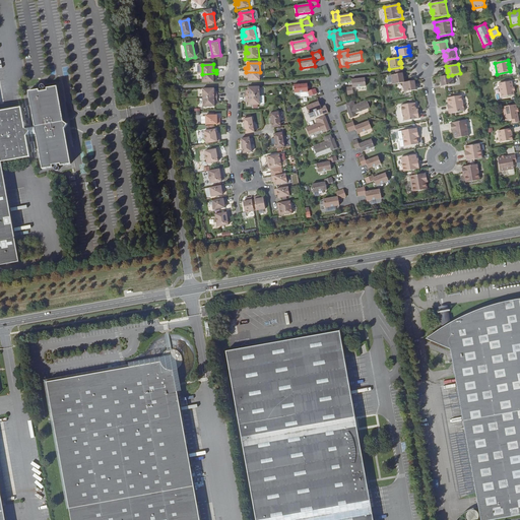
[(249,81),(260,80),(260,72),(246,72),(246,76),(248,76),(249,81)]
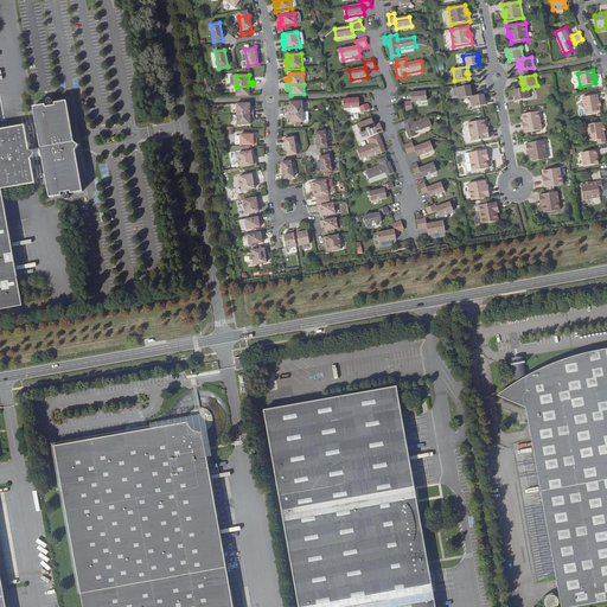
[(253,90),(253,85),(236,87),(236,97),(250,96),(250,93),(250,90),(253,90)]
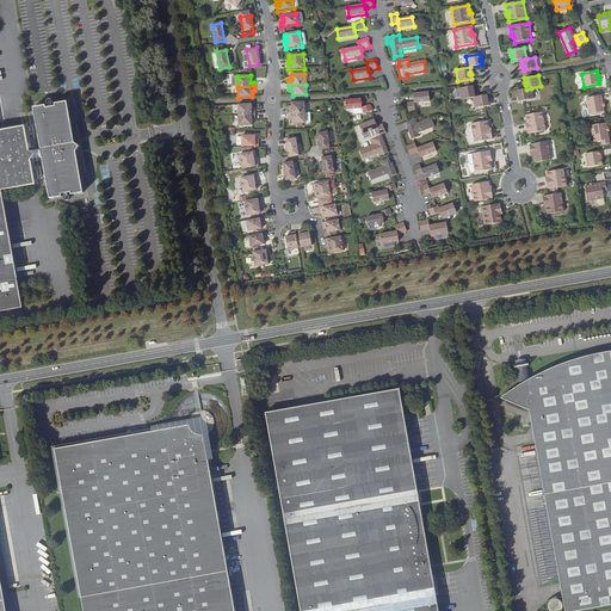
[(474,91),(474,86),(460,88),(461,100),(473,98),(475,97),(474,92),(473,93),(473,91),(474,91)]
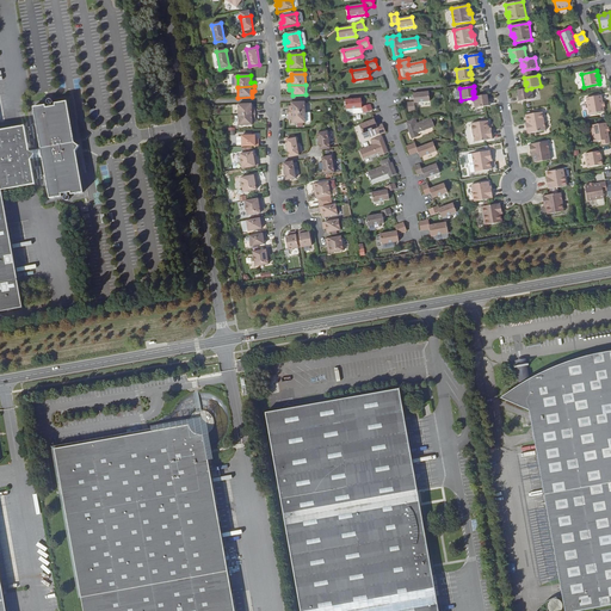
[(531,88),(517,91),(518,96),(519,96),(520,97),(518,97),(519,102),(534,99),(531,88)]
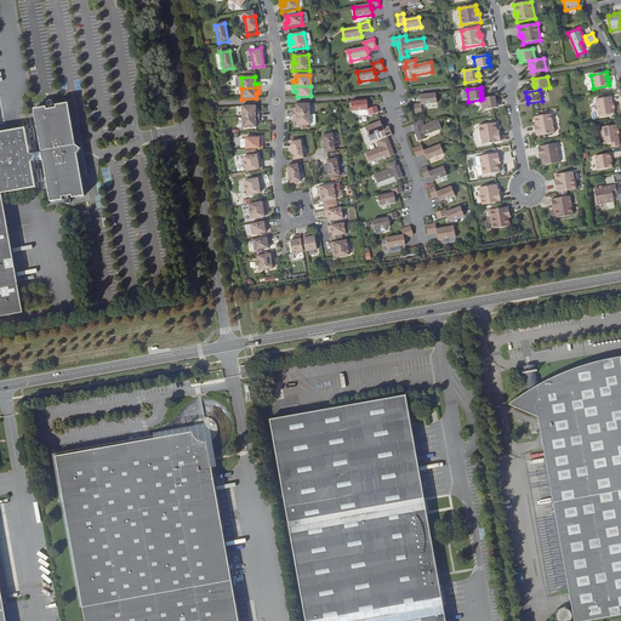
[(437,103),(436,93),(420,96),(421,104),(414,106),(415,114),(419,113),(422,113),(421,106),(437,103)]
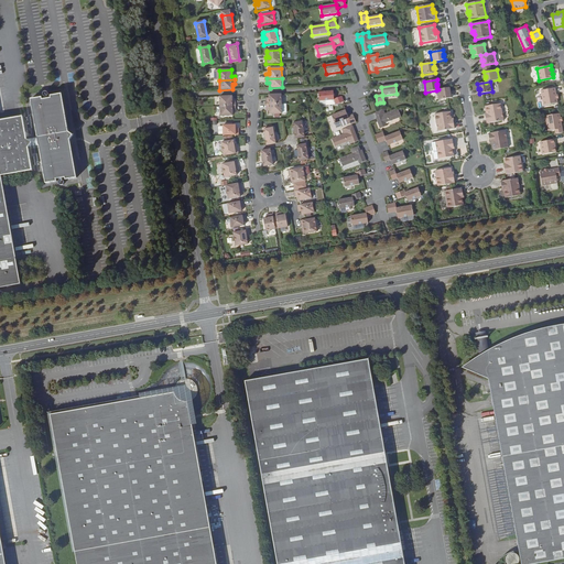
[(438,89),(436,90),(438,100),(452,98),(451,94),(449,94),(449,93),(451,93),(449,88),(438,89)]
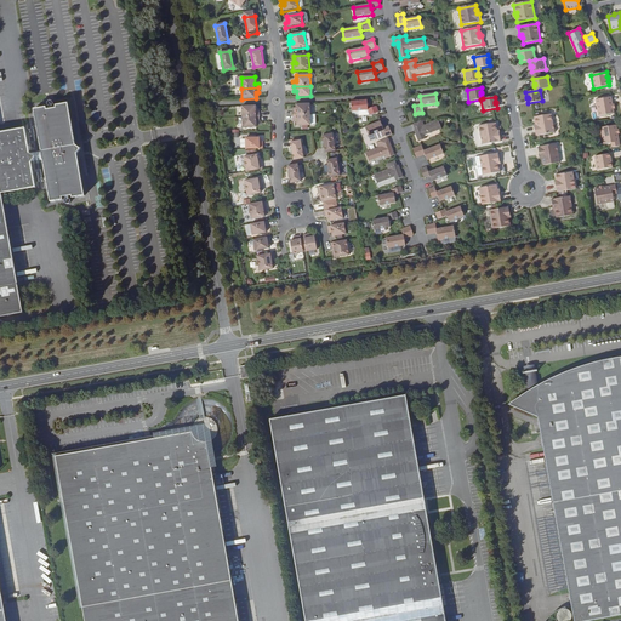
[(614,114),(611,98),(594,101),(598,117),(614,114)]
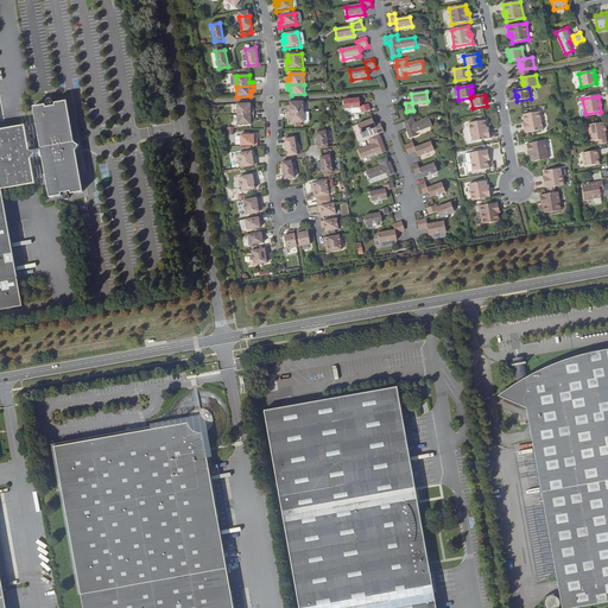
[(43,147),(30,150),(31,156),(44,153),(51,194),(61,192),(61,190),(73,188),(73,190),(83,188),(76,149),(80,143),(75,139),(68,99),(56,100),(56,103),(46,106),(46,102),(36,105),(43,147)]
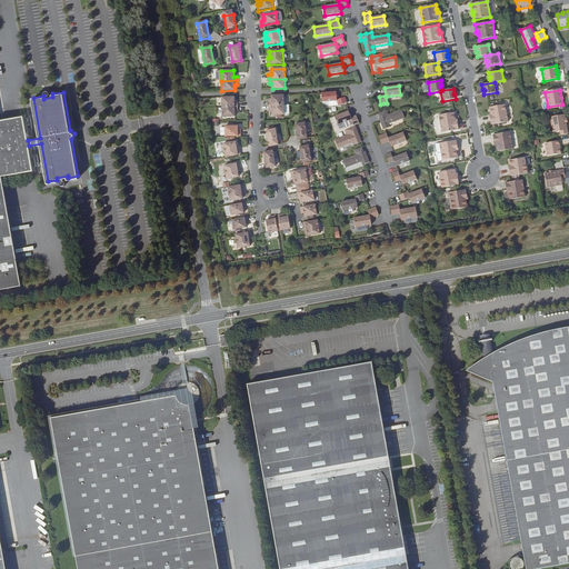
[(337,100),(337,92),(321,93),(322,102),(337,101),(339,106),(347,103),(346,98),(337,100)]
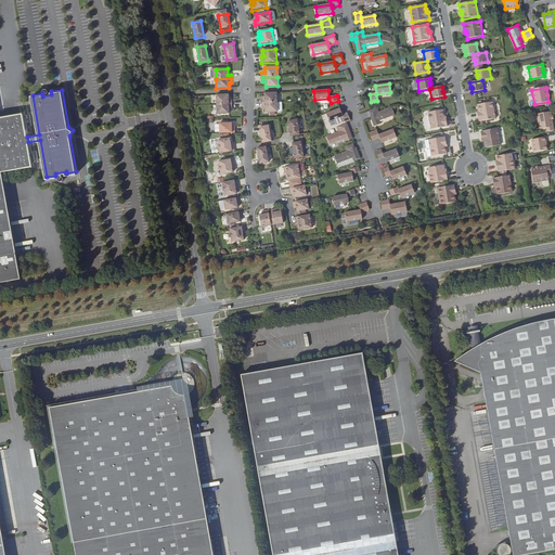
[(278,103),(276,93),(265,93),(265,97),(265,99),(261,100),(262,103),(278,103)]
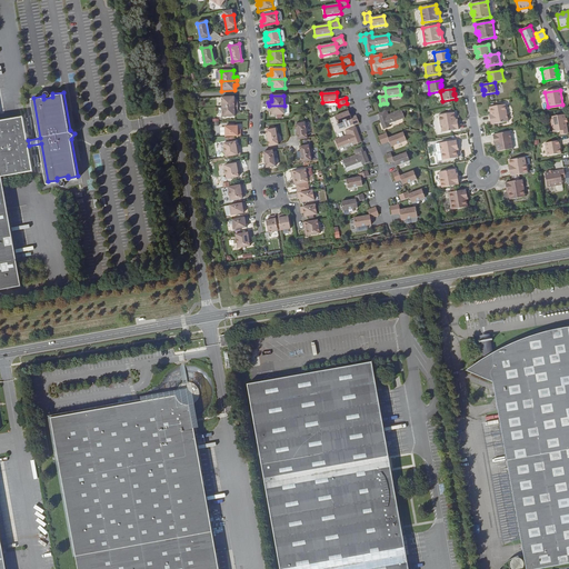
[(233,98),(221,98),(221,108),(238,107),(237,103),(235,103),(235,101),(233,98)]
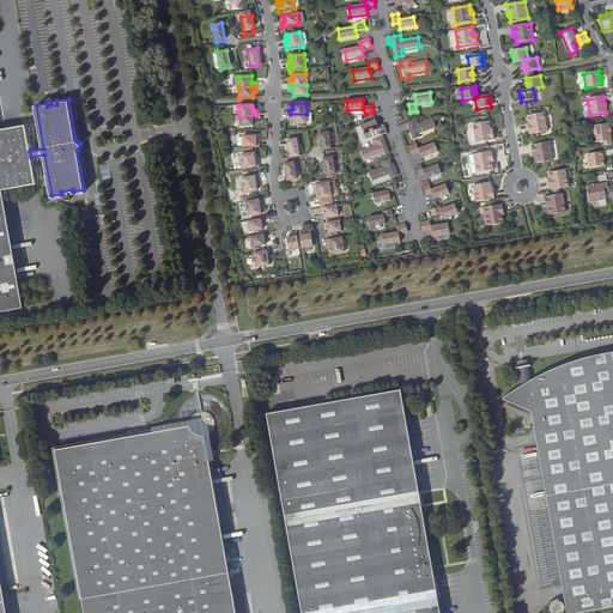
[(528,126),(529,134),(547,131),(544,113),(527,116),(529,125),(530,125),(530,126),(528,126)]
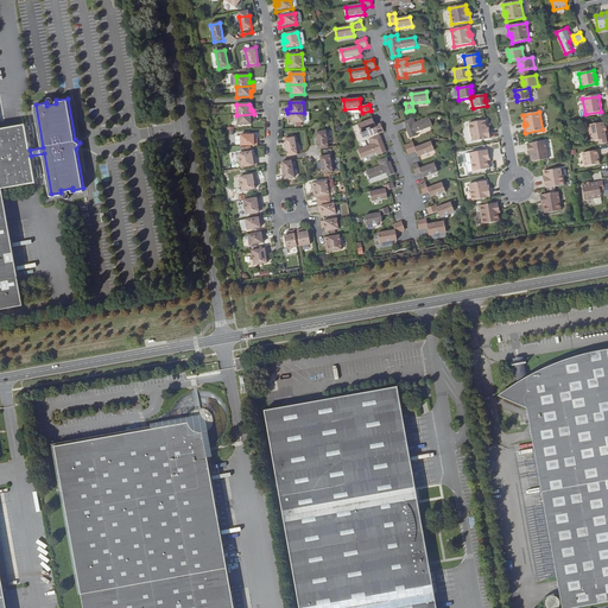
[(290,124),(304,124),(304,113),(287,113),(286,113),(287,118),(290,118),(290,120),(290,124)]
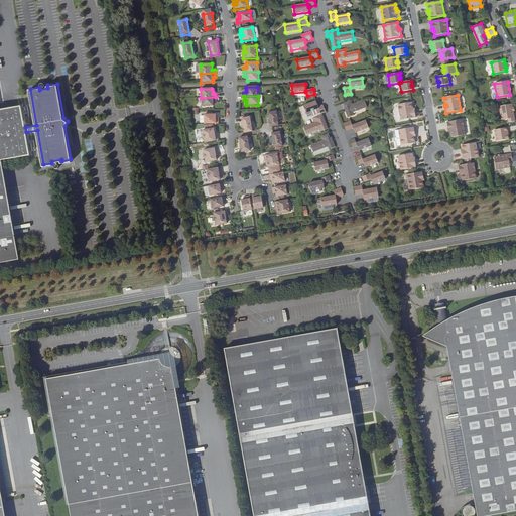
[(216,101),(216,97),(201,98),(202,107),(213,106),(213,103),(213,101),(216,101)]
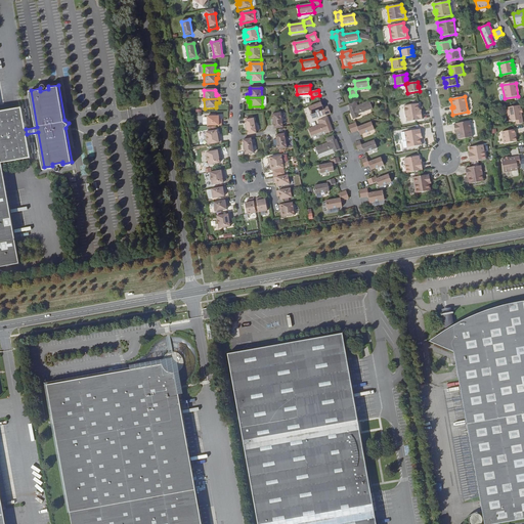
[(373,110),(369,101),(357,106),(356,102),(348,105),(350,108),(349,110),(353,120),(359,118),(358,115),(373,110)]
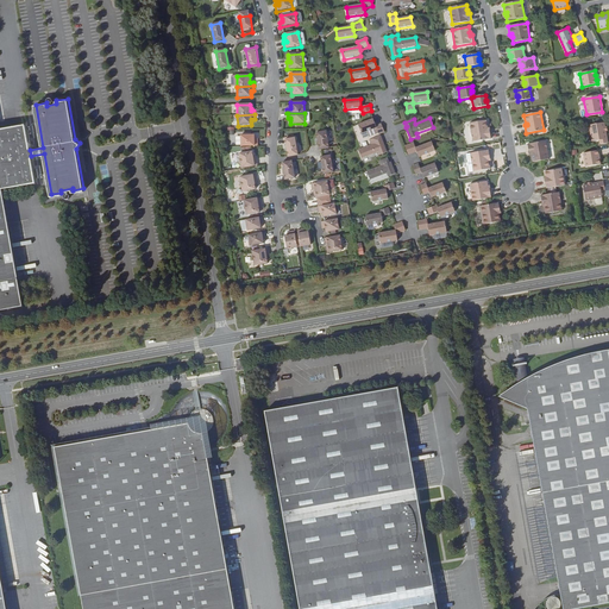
[(376,129),(380,137),(385,135),(382,124),(376,126),(374,119),(358,125),(362,133),(376,129)]
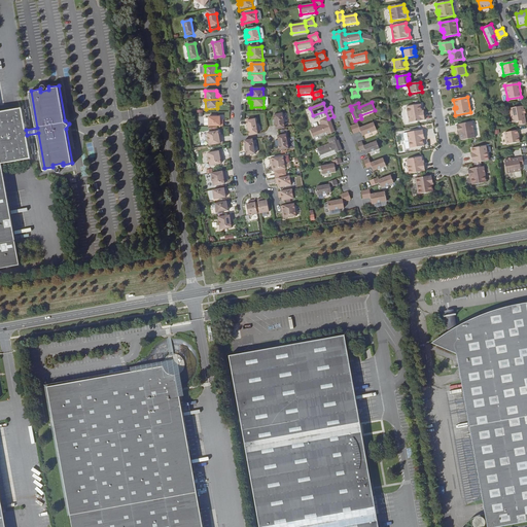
[(422,112),(421,104),(407,107),(409,123),(425,120),(424,113),(421,113),(421,112),(422,112)]
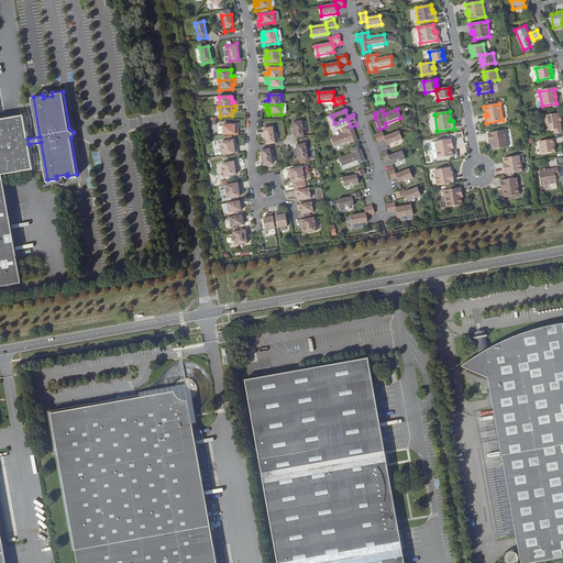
[(0,285),(22,282),(2,173),(32,167),(29,144),(28,139),(23,113),(0,117),(0,285)]
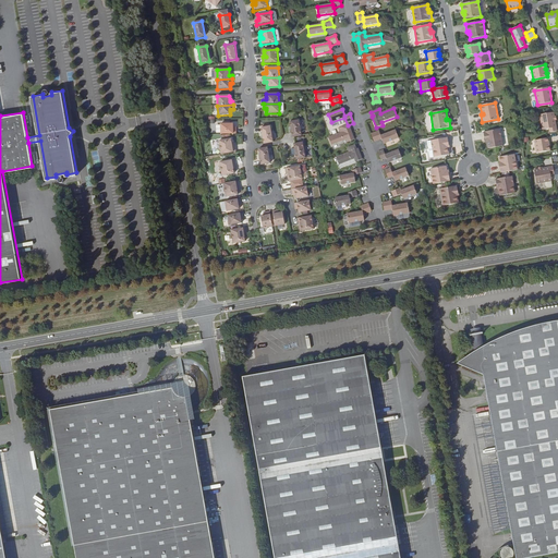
[(554,112),(540,114),(543,130),(549,129),(549,133),(557,132),(554,112)]
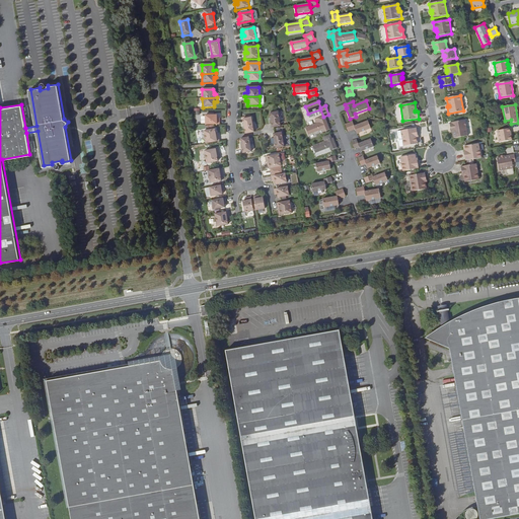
[(281,126),(278,112),(270,114),(273,128),(281,126)]
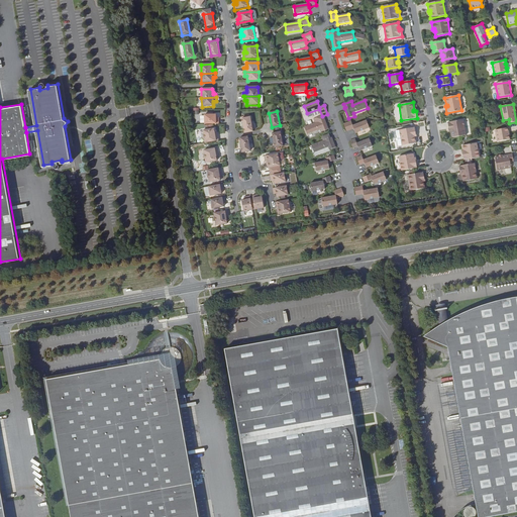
[(323,131),(329,129),(326,122),(323,115),(322,116),(314,119),(315,123),(304,127),(307,134),(321,129),(323,131)]
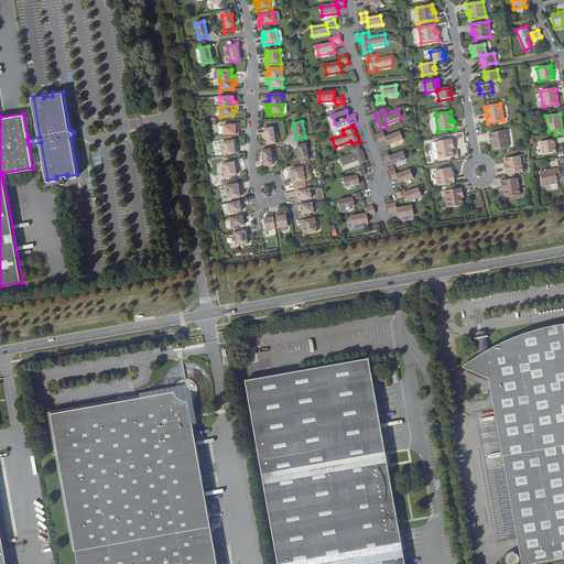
[(235,127),(223,128),(224,137),(239,136),(238,131),(236,132),(235,127)]
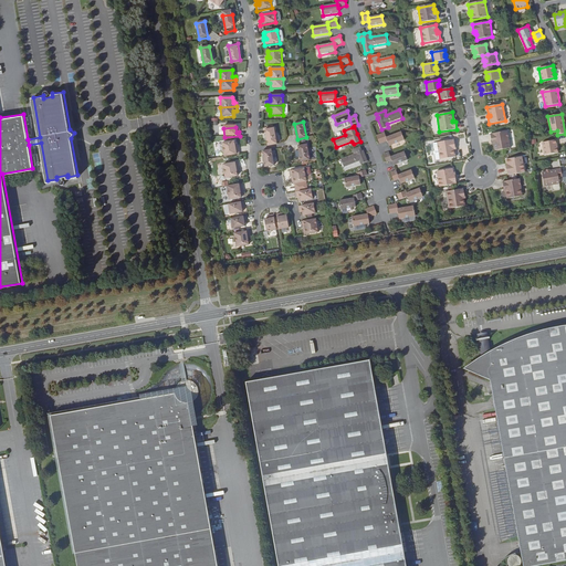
[(278,144),(274,128),(265,129),(269,146),(278,144)]
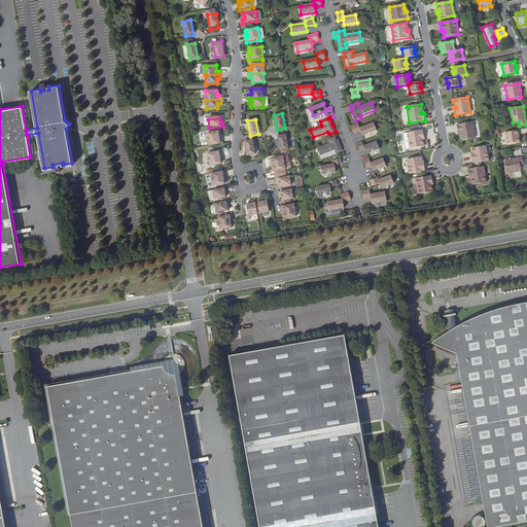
[(377,131),(374,123),(360,129),(358,124),(351,127),(353,134),(360,132),(362,136),(377,131)]
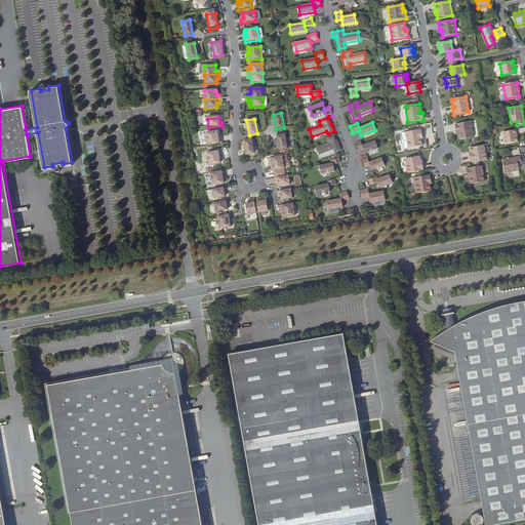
[(457,132),(458,139),(474,137),(471,122),(455,124),(456,131),(458,131),(458,132),(457,132)]
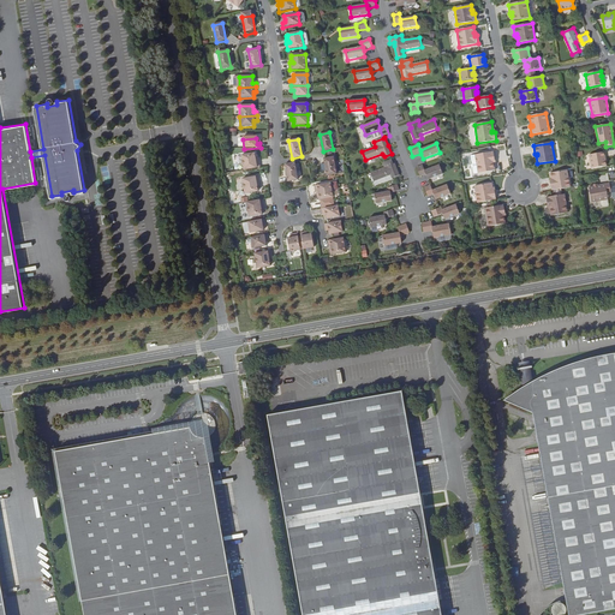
[(495,160),(494,151),(475,155),(478,173),(495,171),(494,162),(493,162),(493,160),(495,160)]
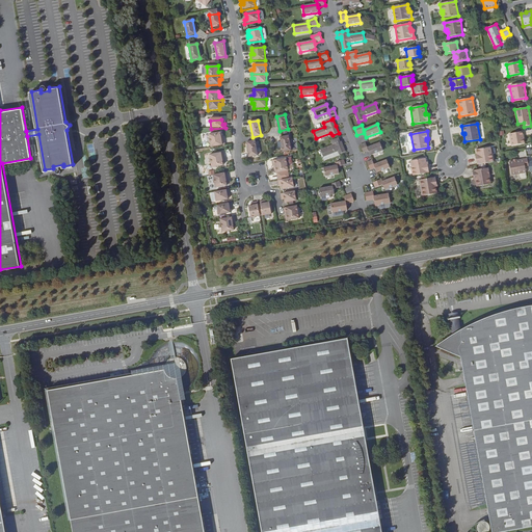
[(523,132),(509,134),(511,145),(525,143),(524,139),(523,139),(523,136),(524,136),(523,132)]
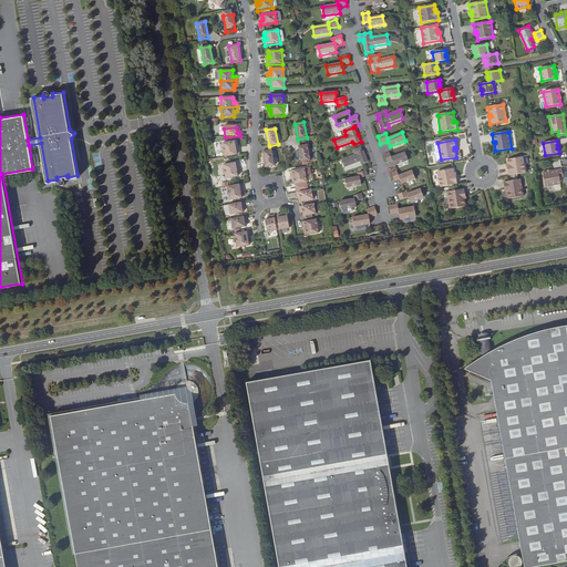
[(236,146),(235,142),(222,144),(225,157),(240,154),(238,148),(236,148),(236,146)]
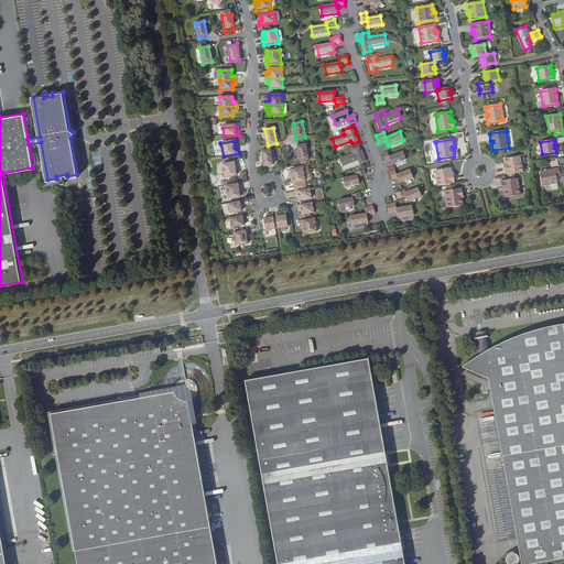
[(310,160),(306,143),(297,145),(301,161),(310,160)]
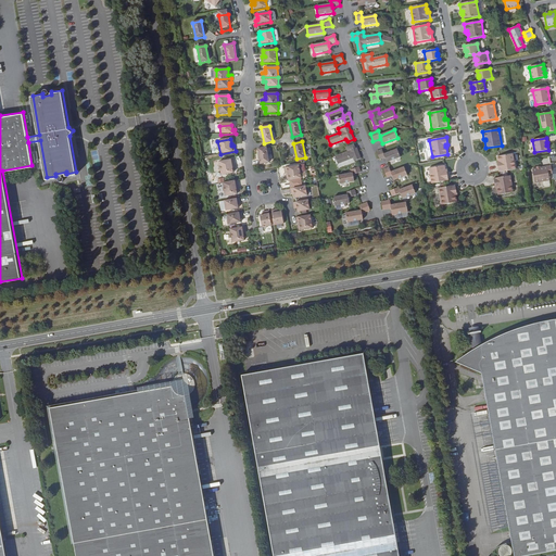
[(354,162),(361,159),(358,152),(357,148),(355,149),(354,144),(346,147),(346,148),(348,151),(335,156),(338,164),(353,159),(354,162)]
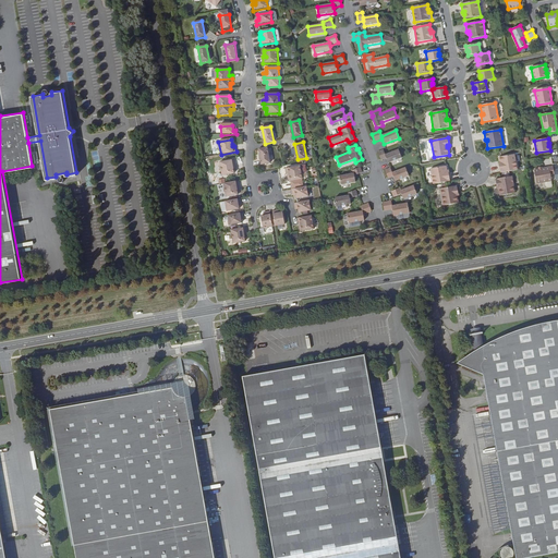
[(271,164),(268,147),(259,149),(262,165),(271,164)]
